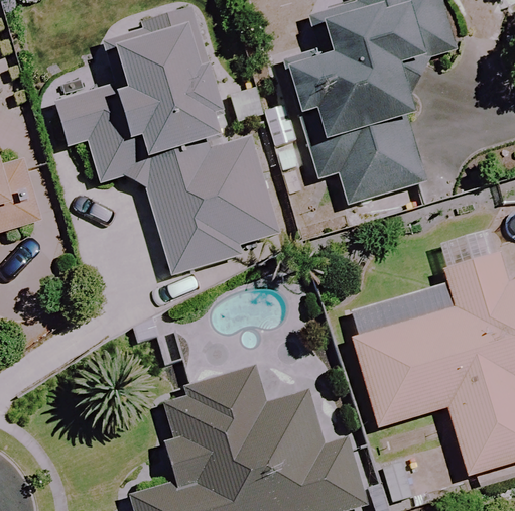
[(355,0),(357,5),(323,14),(333,52),(287,65),(318,181),(341,175),(349,209),(426,187),(393,67),(458,49),(443,0),(355,0)]
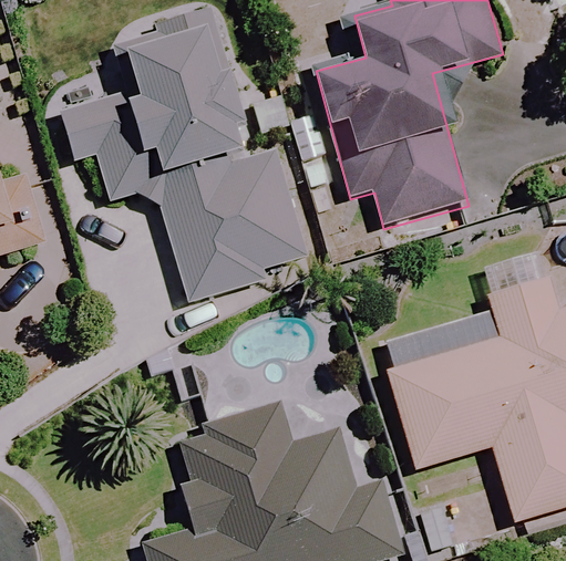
[(191,305),(267,282),(264,270),(306,258),(273,148),(255,154),(211,12),(119,41),(135,94),(65,115),(79,163),(96,157),(111,204),(136,196),(162,209),(191,305)]
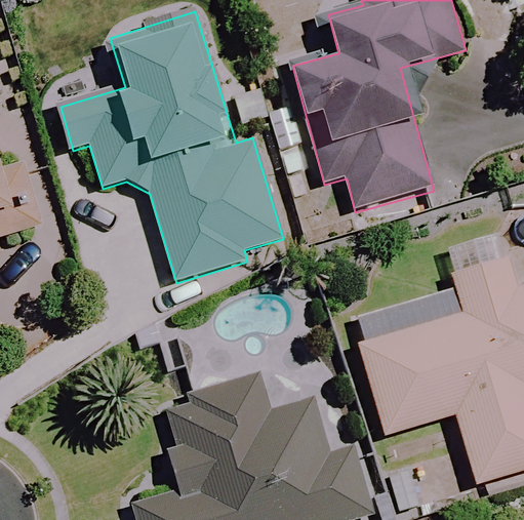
[(10,138),(0,103),(0,237),(36,227),(10,138)]
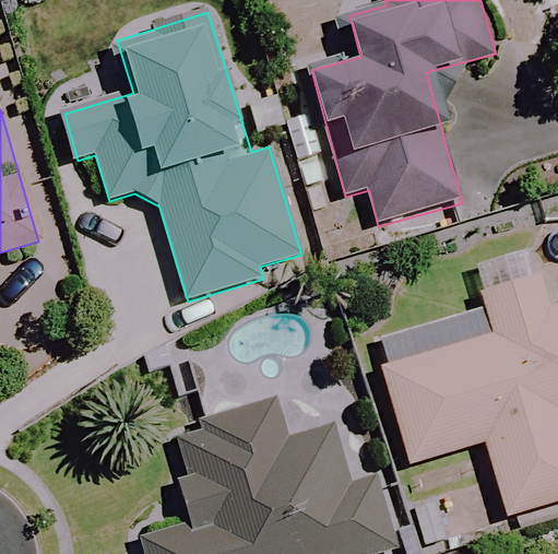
[(541,277),(485,293),(487,304),(372,337),(408,462),(485,440),(506,516),(557,501),(557,304),(549,307),(541,277)]
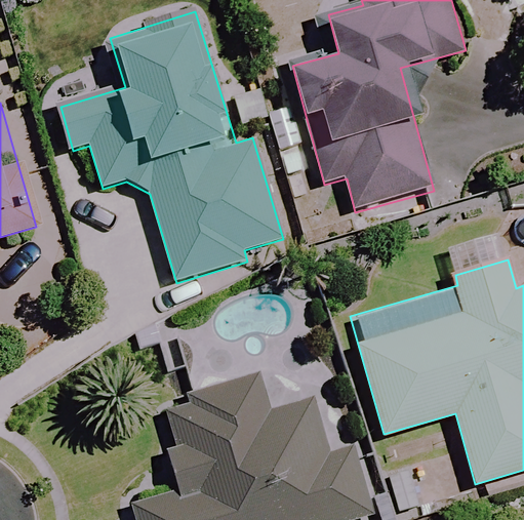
[(260,378),(167,405),(178,445),(169,448),(180,488),(133,503),(137,519),(367,519),(375,518),(355,448),(329,455),(313,400),(270,412),(260,378)]
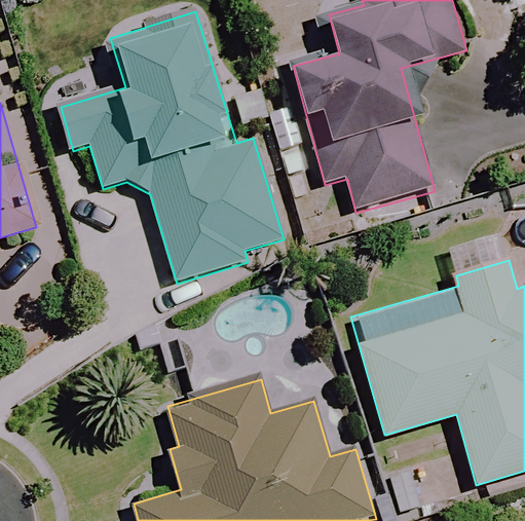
All buildings are outlined.
